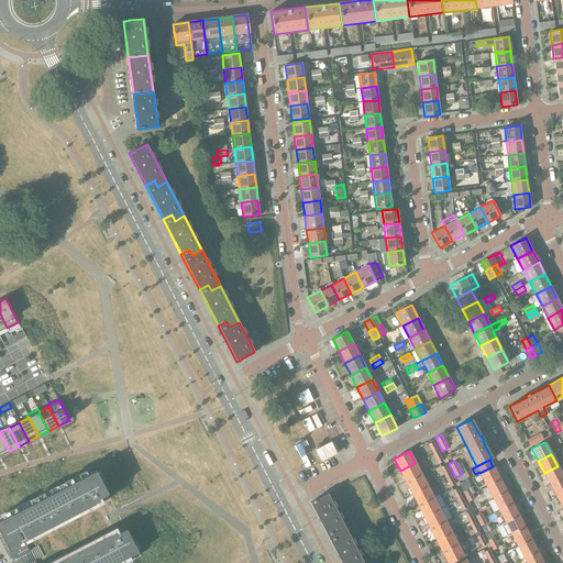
[(415,463),(400,471),(406,483),(421,475),(415,463)]
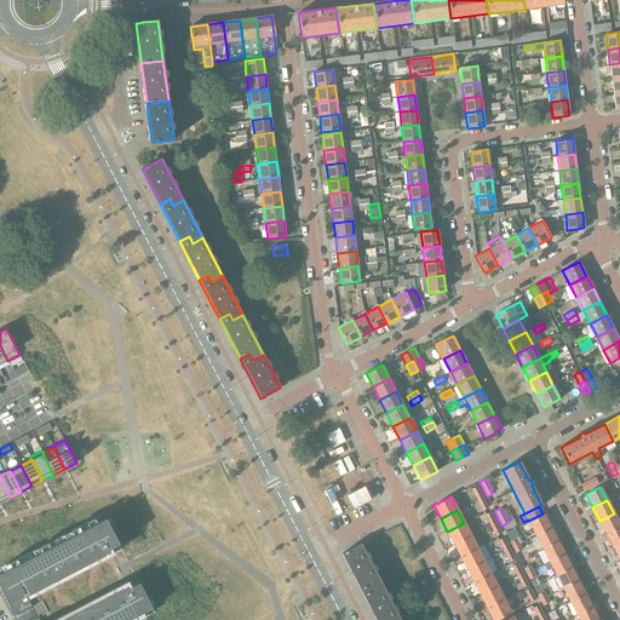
[(103,514),(0,567),(0,587),(11,608),(15,616),(16,619),(139,619),(155,613),(155,612),(153,608),(139,583),(138,583),(131,569),(128,562),(119,544),(107,518),(103,514)]
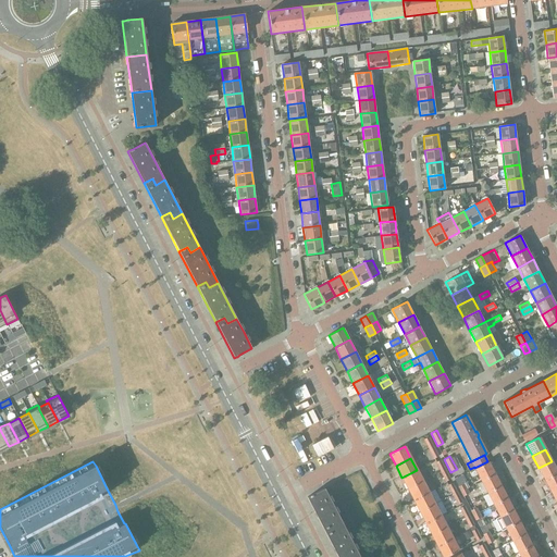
[(474,468),(481,481),(494,474),(487,461),(474,468)]
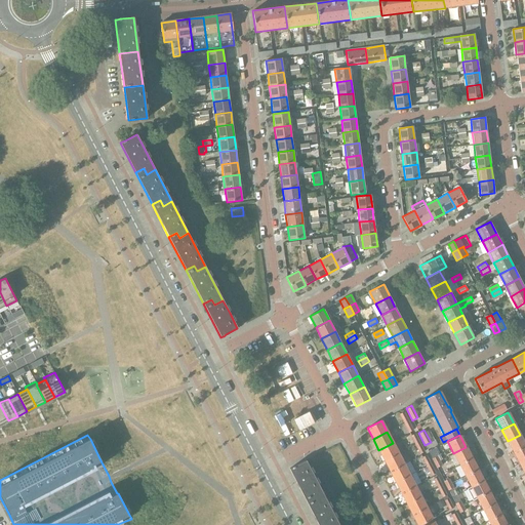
[(524,445),(520,435),(508,441),(514,452),(524,446),(524,445)]
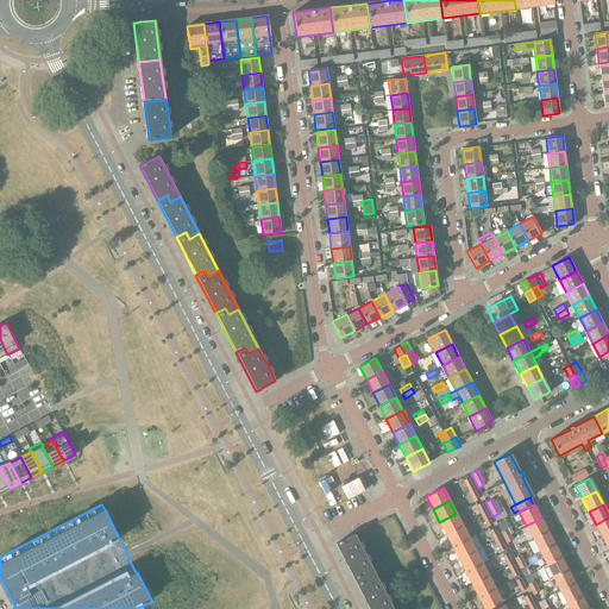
[(493,516),(496,522),(502,519),(502,518),(504,516),(503,514),(501,515),(500,513),(493,516)]
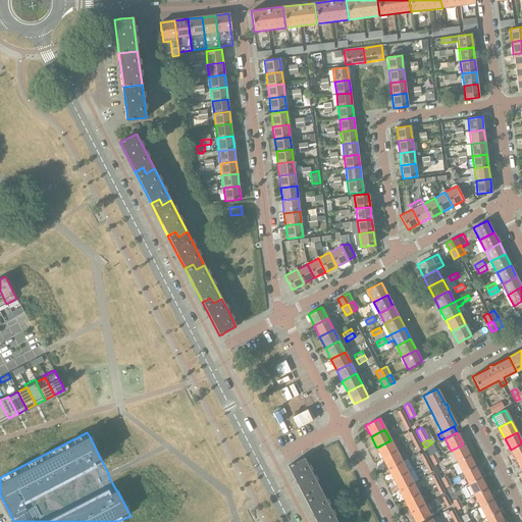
[(390,440),(376,448),(382,458),(396,451),(390,440)]
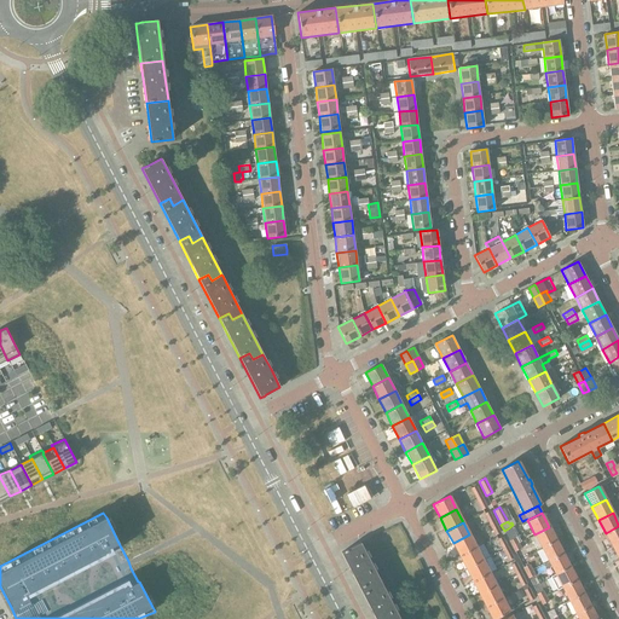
[(495,522),(490,525),(496,536),(499,533),(495,522)]
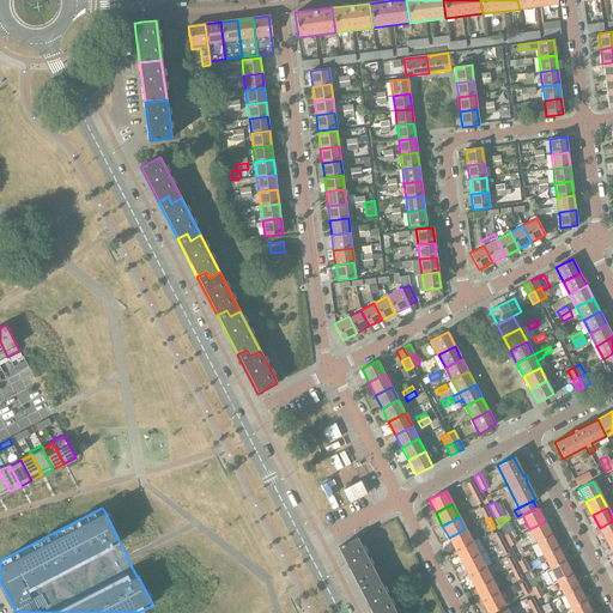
[(612,521),(600,528),(606,541),(612,536),(612,521)]
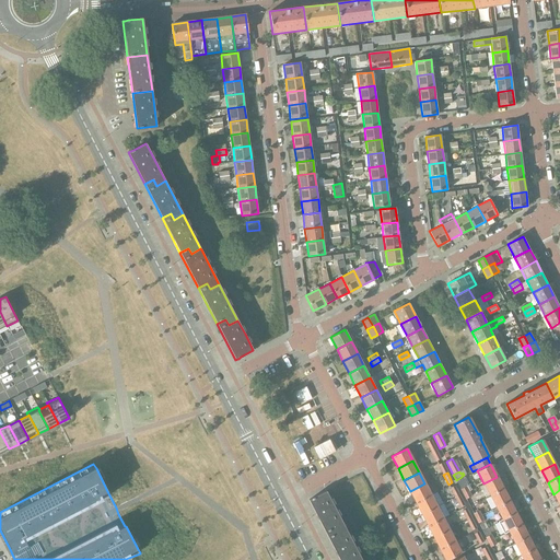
[(464,477),(456,481),(461,489),(468,485),(464,477)]
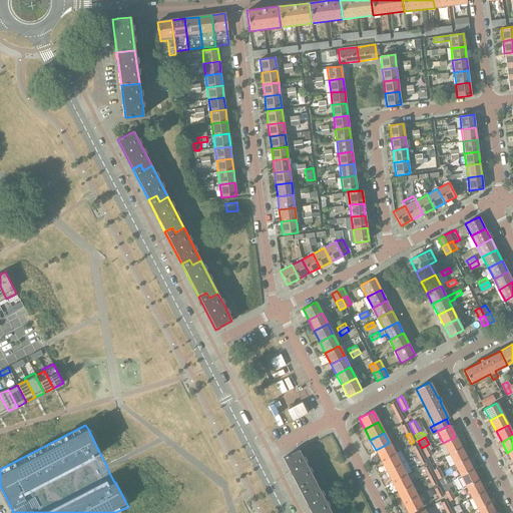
[(443,443),(449,454),(461,448),(455,437),(443,443)]
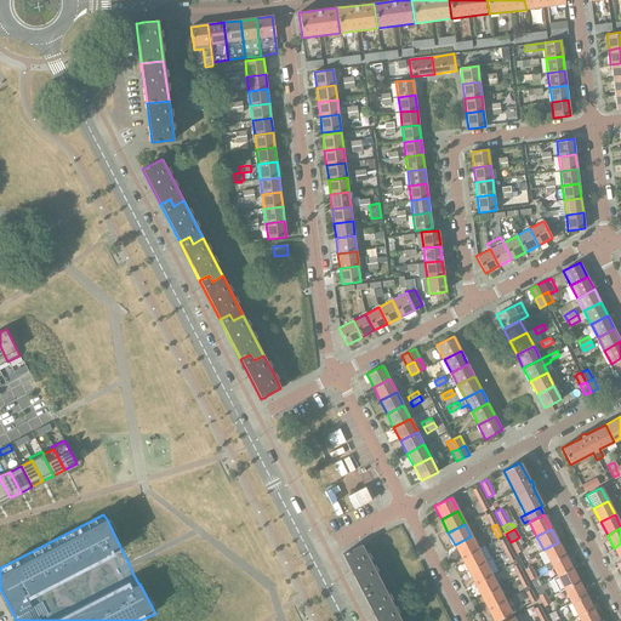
[(471,536),(455,545),(462,558),(478,550),(471,536)]
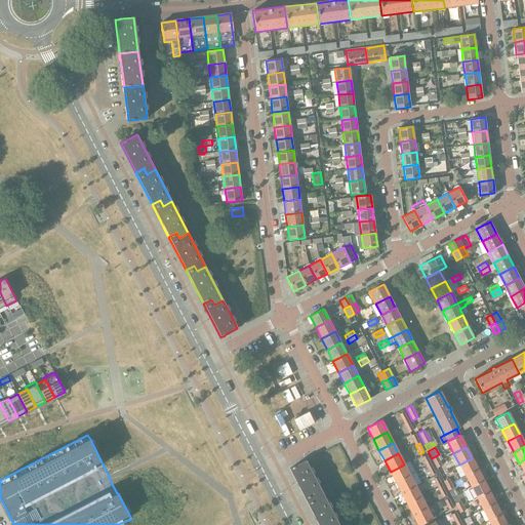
[(459,465),(466,476),(477,470),(472,458),(459,465)]
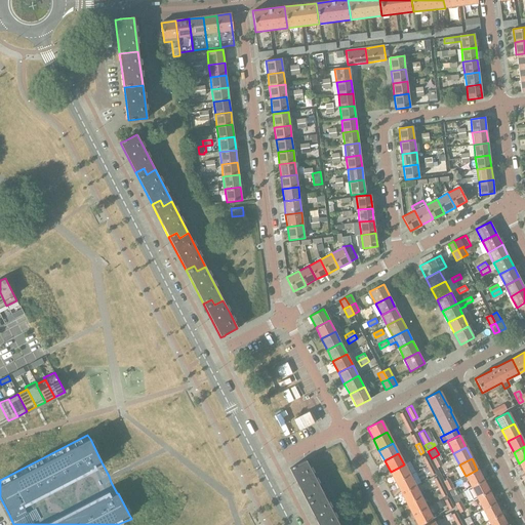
[(326,499),(315,478),(306,460),(294,467),(293,466),(291,468),(289,469),(307,502),(314,498),(317,503),(326,499)]
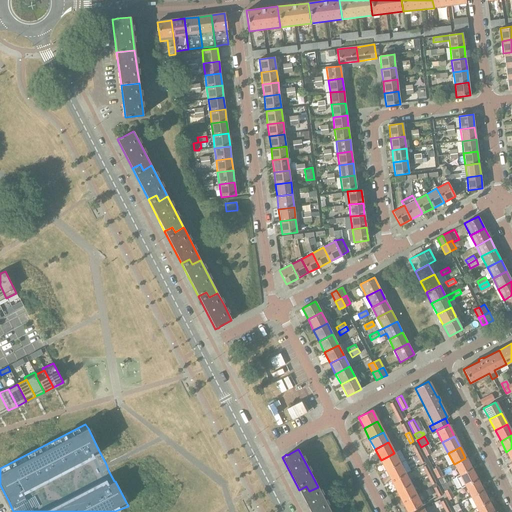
[(397,451),(405,471),(408,470),(401,450),(397,451)]
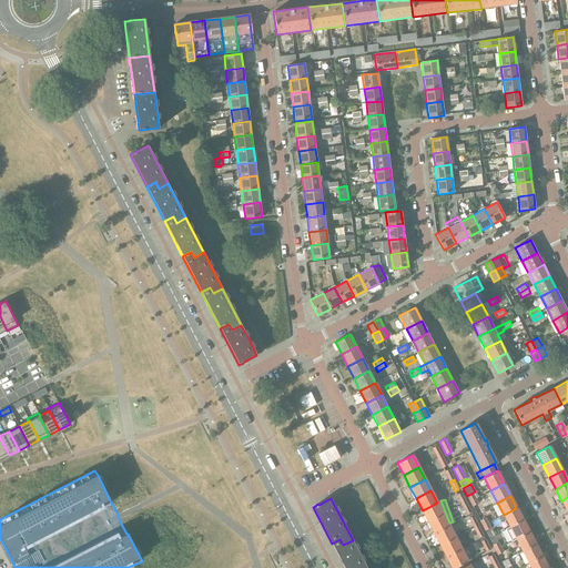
[(437,503),(423,510),(428,523),(444,515),(437,503)]
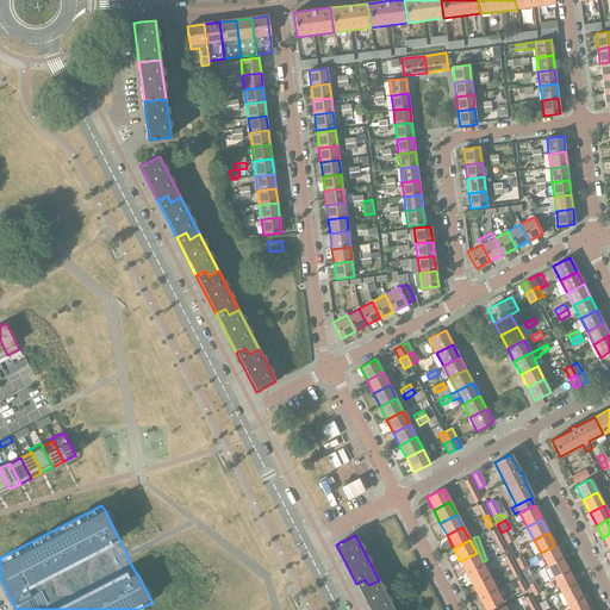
[(500,540),(496,542),(502,553),(505,551),(500,540)]
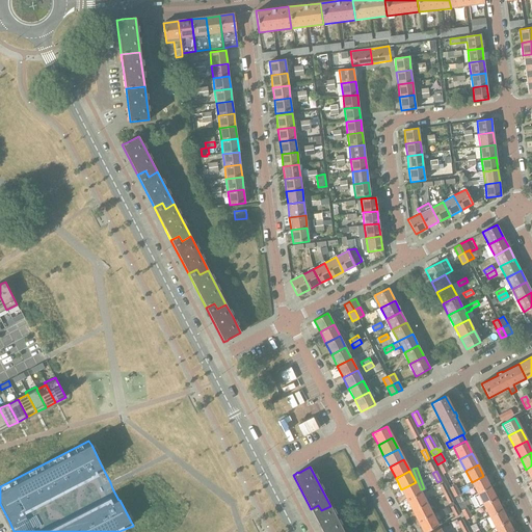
[(472,482),(477,494),(489,487),(483,476),(472,482)]
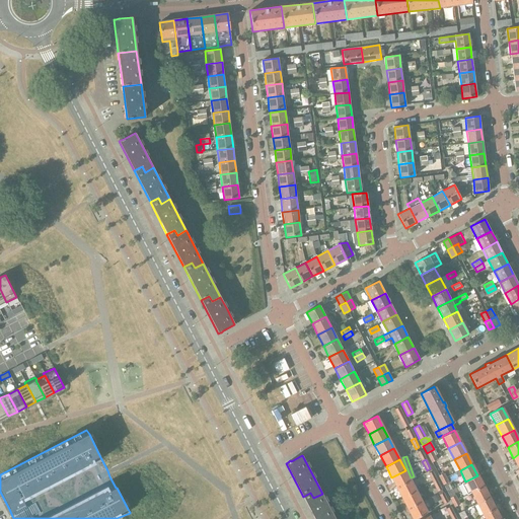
[(405,470),(391,477),(397,488),(411,482),(405,470)]
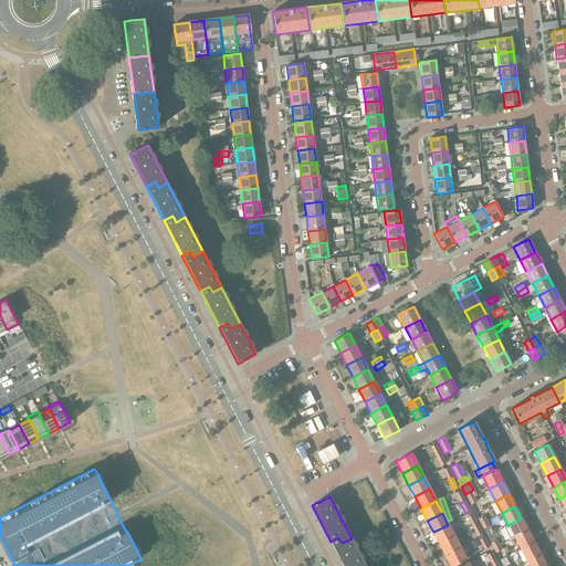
[(472,527),(477,525),(471,515),(468,517),(467,515),(462,517),(468,528),(472,526),(472,527)]
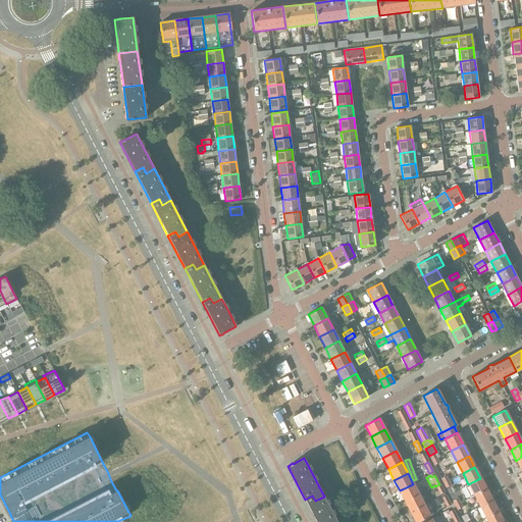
[(468,484),(474,496),(486,489),(480,478),(468,484)]
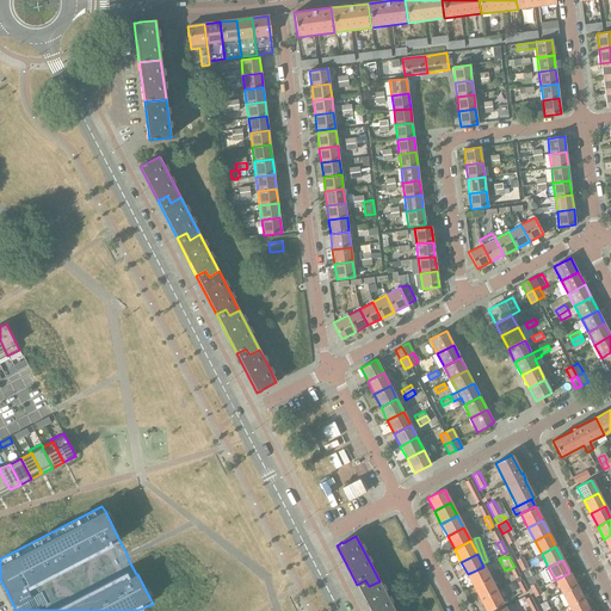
[(483,567),(468,574),(474,587),(491,579),(483,567)]
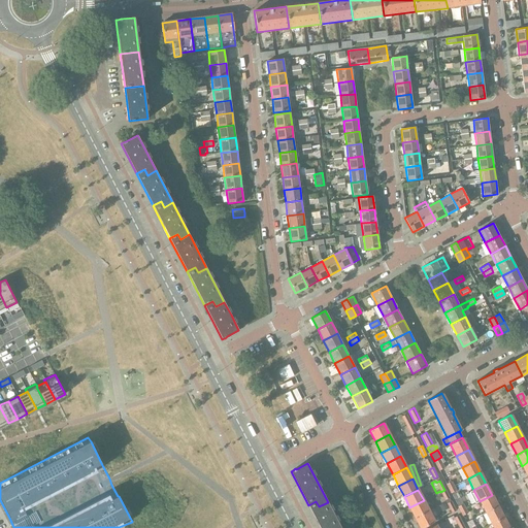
[(444,490),(440,492),(446,501),(449,499),(444,490)]
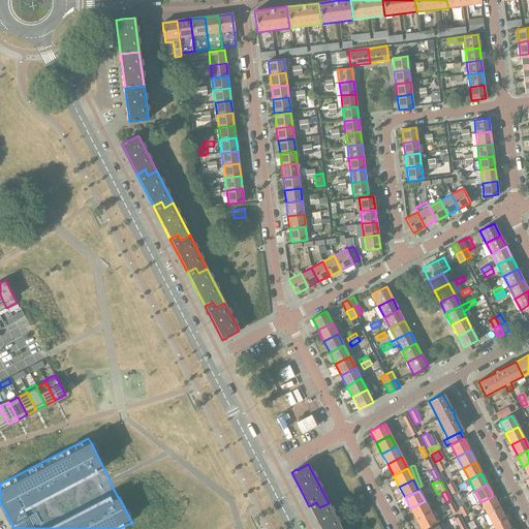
[(480,502),(487,514),(498,507),(493,496),(480,502)]
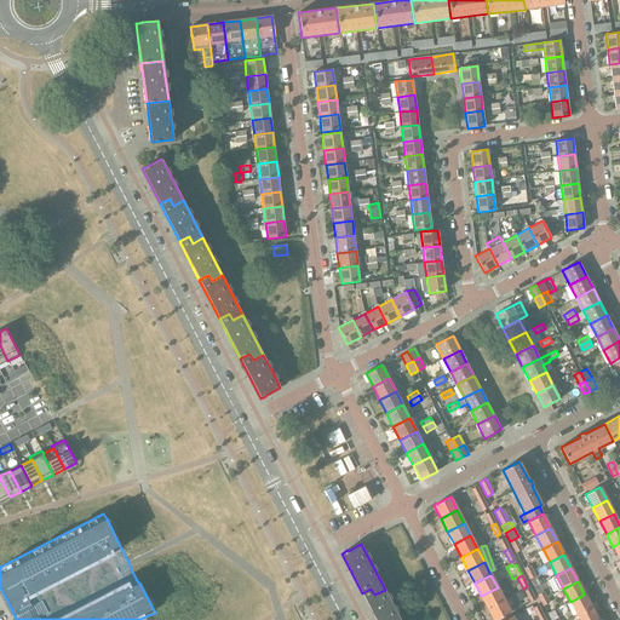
[(498,587),(481,596),(488,608),(504,600),(498,587)]
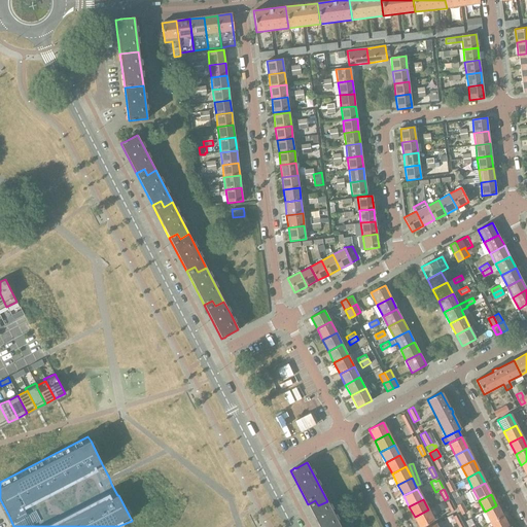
[(340,526),(335,515),(327,501),(318,505),(315,500),(308,504),(319,526),(340,526)]
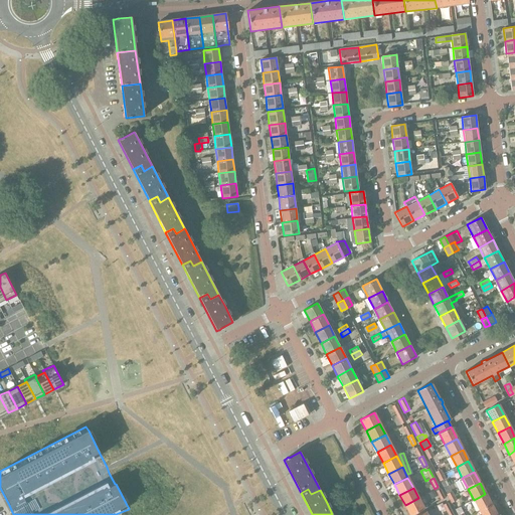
[(474,500),(479,511),(491,505),(485,494),(474,500)]
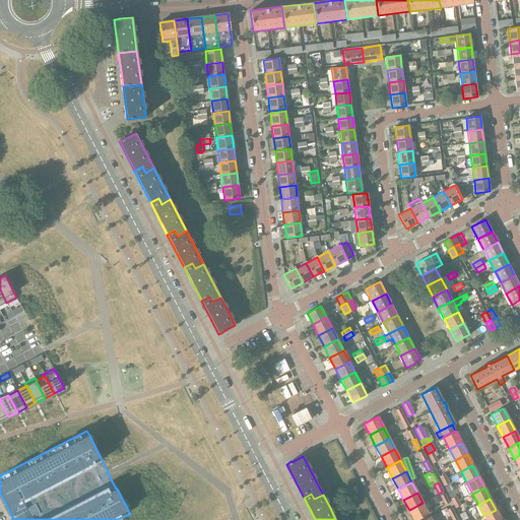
[(423,503),(409,510),(413,519),(415,519),(428,514),(423,503)]
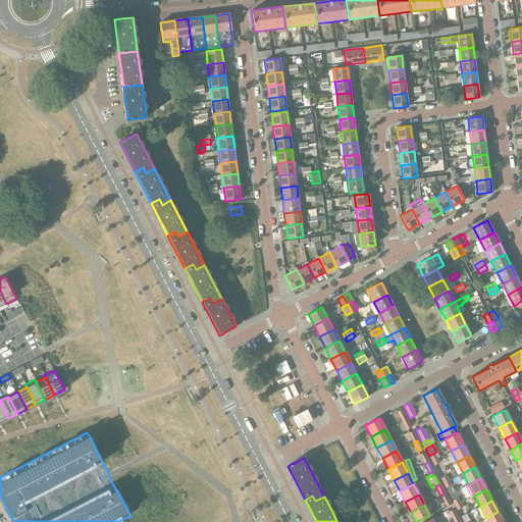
[(503,521),(498,512),(485,518),(487,521),(503,521)]
